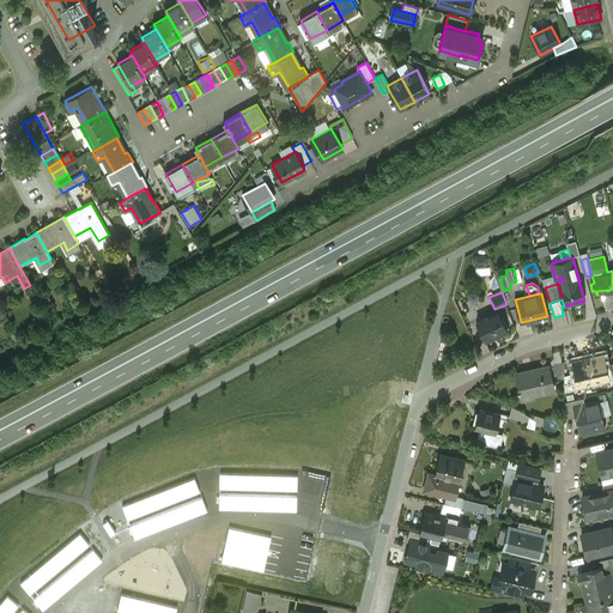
[(499,313),(490,317),(489,316),(478,321),(486,340),(508,331),(499,313)]
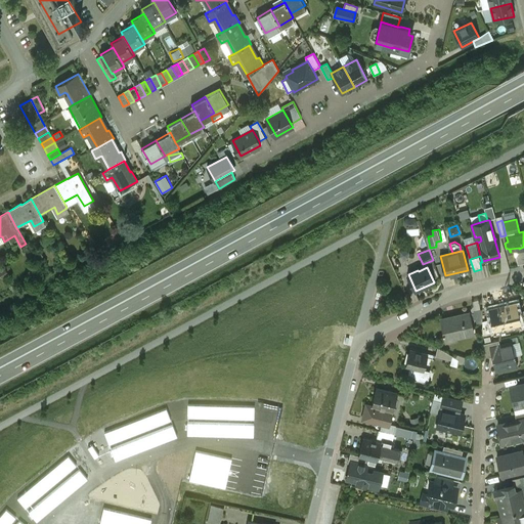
[(482,309),(474,311),(477,324),(482,323),(482,309)]
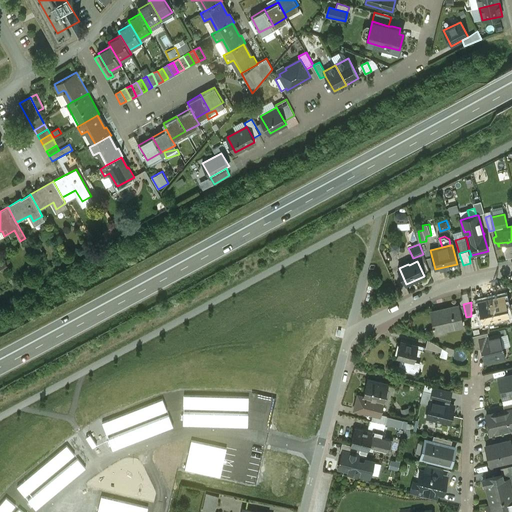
[(459,306),(431,312),(434,325),(432,325),(432,327),(434,326),(435,332),(463,326),(459,306)]
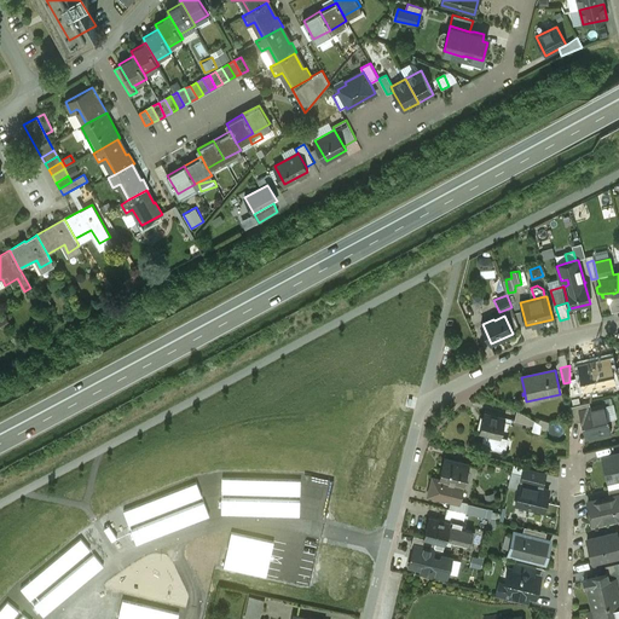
[(574,381),(576,392),(586,391),(585,380),(574,381)]
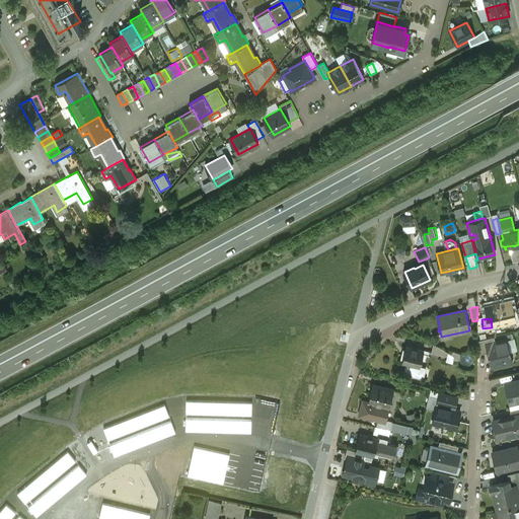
[(494,337),(477,341),(476,353),(489,354),(487,345),(496,343),(494,337)]
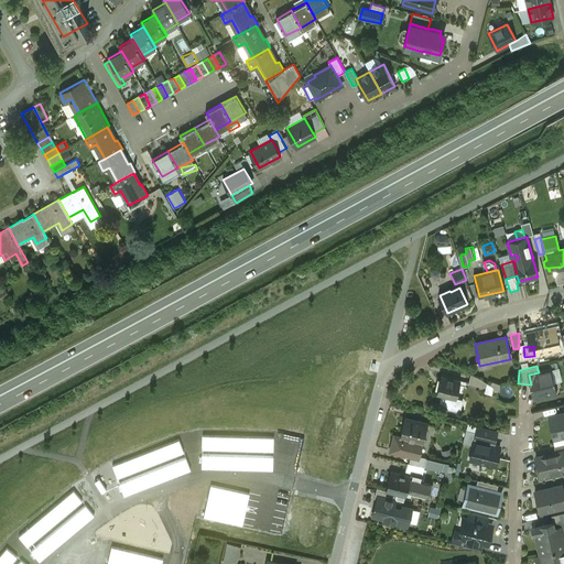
[(539,372),(529,375),(531,384),(534,398),(555,393),(550,369),(539,372)]
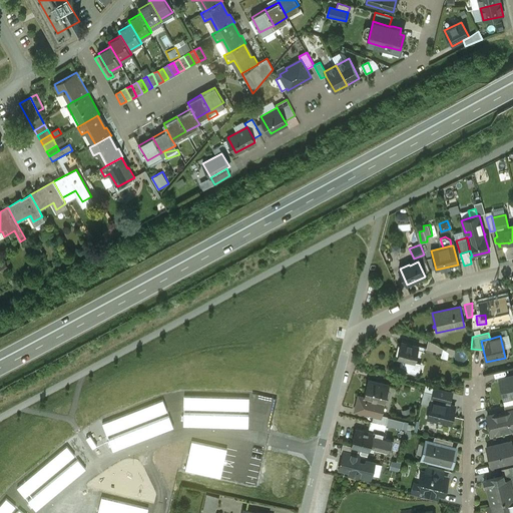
[(444,348),(429,340),(424,348),(441,353),(444,348)]
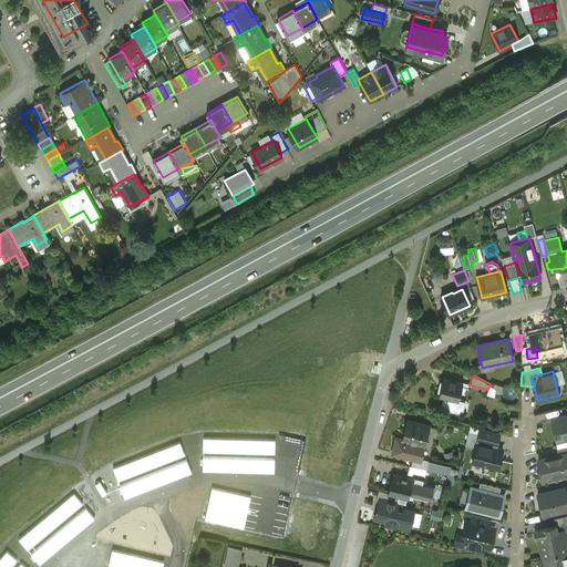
[(463,383),(443,378),(439,395),(459,400),(463,383)]
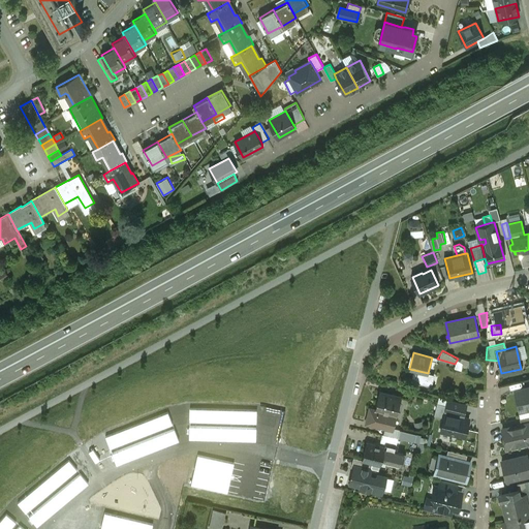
[(528,386),(515,391),(518,401),(520,400),(521,407),(528,405),(528,386)]
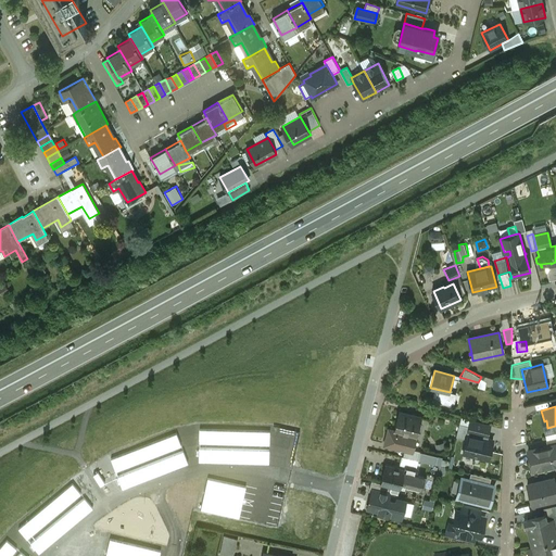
[(408,414),(400,412),(394,430),(408,433),(408,432),(417,434),(421,418),(408,415),(408,414)]
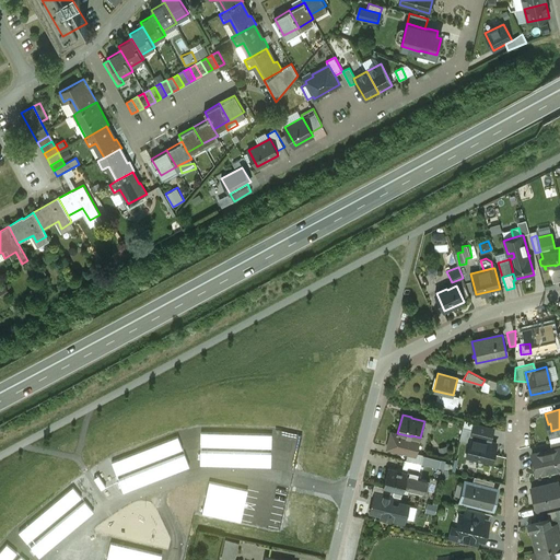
[(490,442),(493,428),(475,423),(473,429),(471,438),(490,442)]
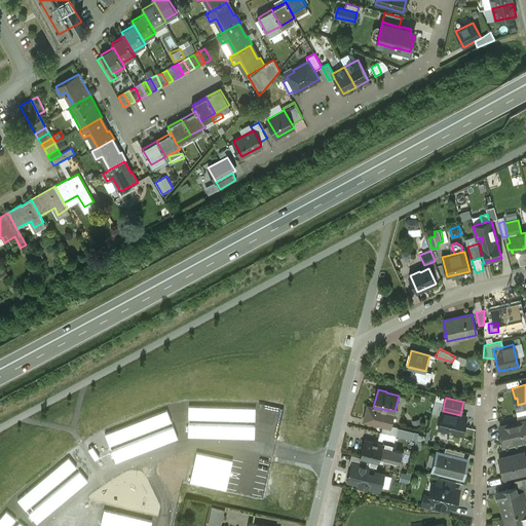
[(441,415),(443,411),(444,403),(435,401),(431,413),(441,415)]
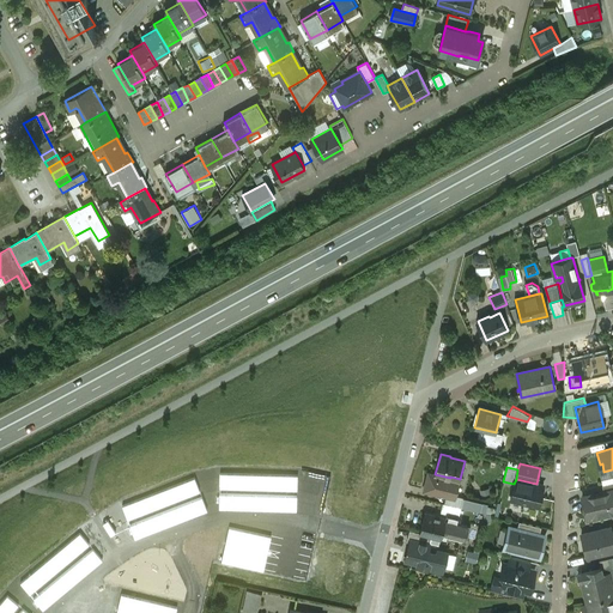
[(450,478),(435,474),(429,472),(424,490),(455,498),(460,479),(450,477),(450,478)]
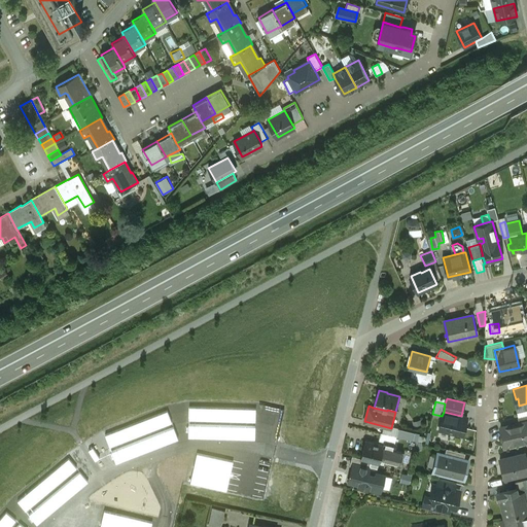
[(462,435),(467,417),(461,416),(444,412),(442,416),(438,429),(462,435)]
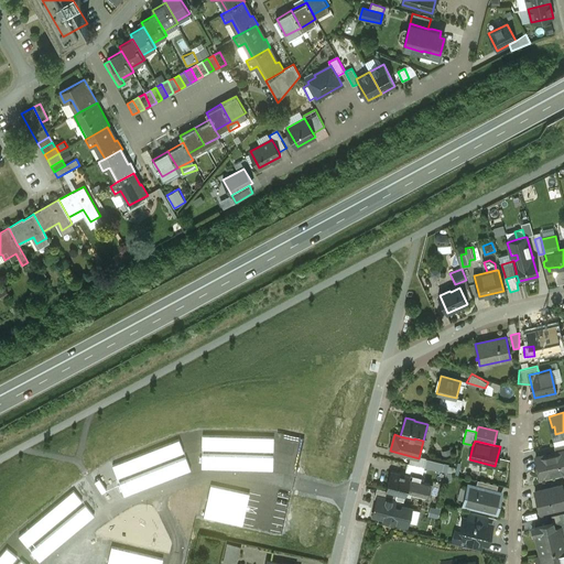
[(563,443),(554,446),(555,452),(563,449),(563,443)]
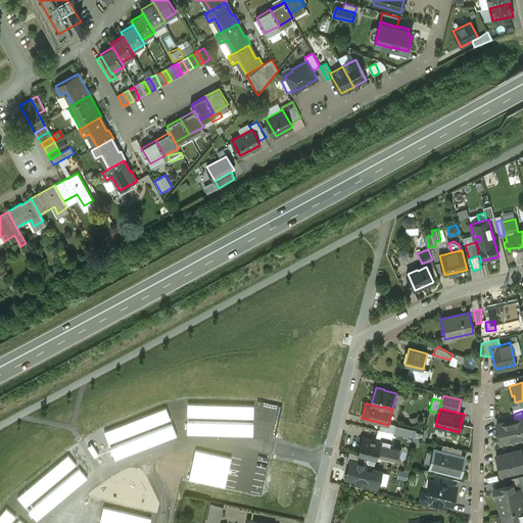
[(522,417),(515,419),(496,424),(502,442),(522,437),(522,417)]
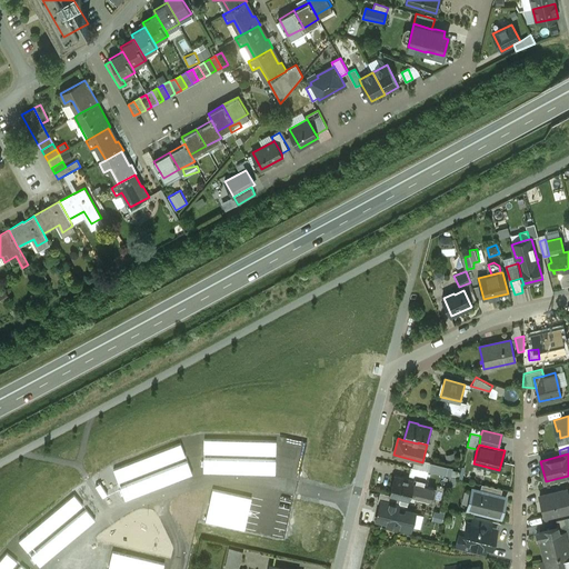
[(449,467),(431,462),(429,471),(447,476),(449,469),(449,467)]
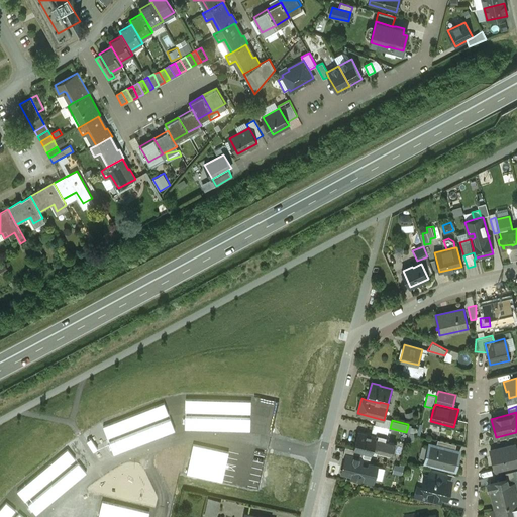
[(376,437),(358,432),(354,449),(365,451),(372,453),(373,450),(392,455),(395,444),(376,438),(376,437)]
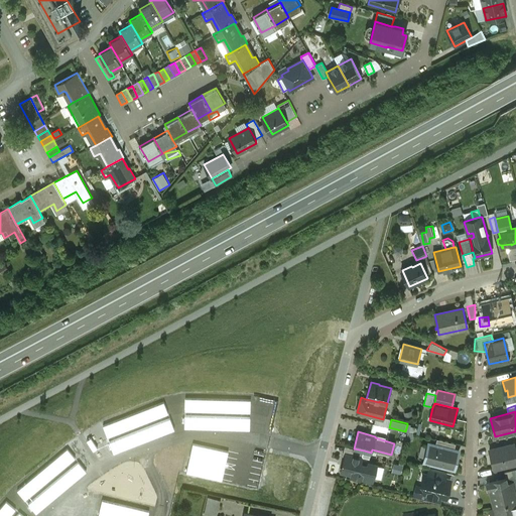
[(456,443),(437,439),(435,445),(455,450),(456,443)]
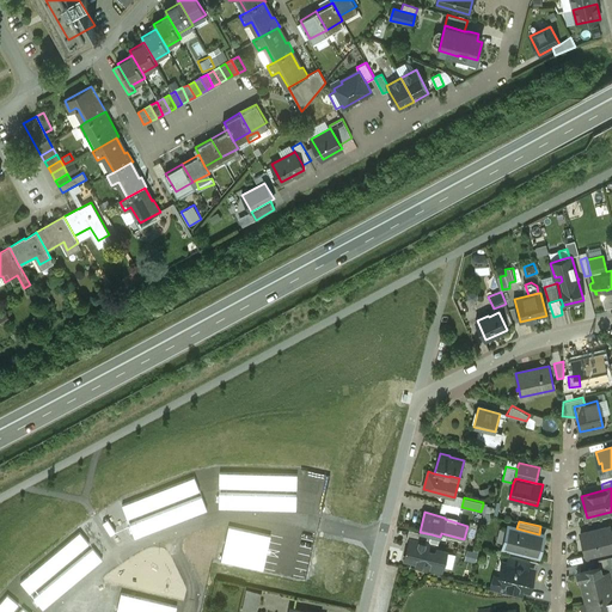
[(516,528),(509,527),(505,548),(538,556),(543,536),(516,528)]
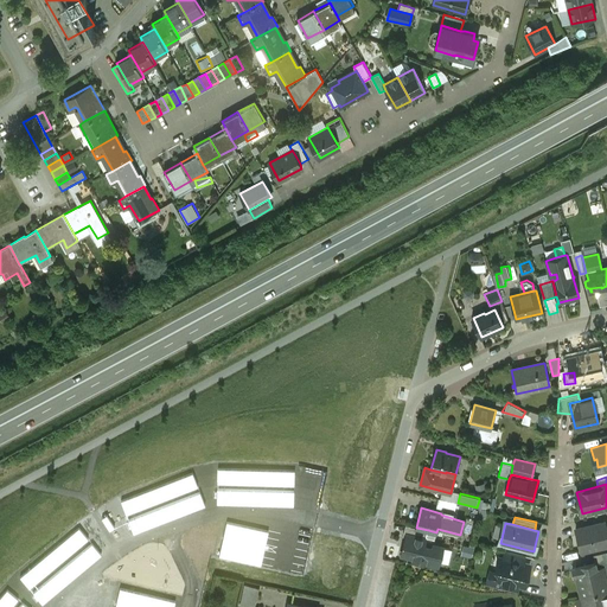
[(606,532),(605,523),(575,529),(580,551),(606,544),(606,532)]
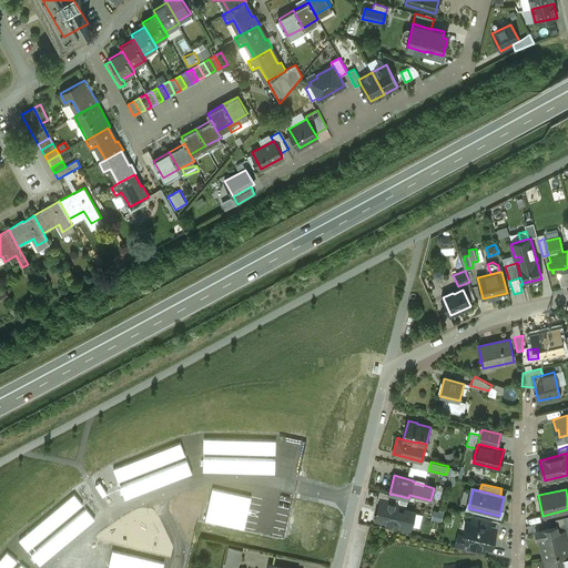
[(389,494),(379,492),(377,501),(381,503),(382,499),(398,504),(398,503),(401,496),(389,494)]
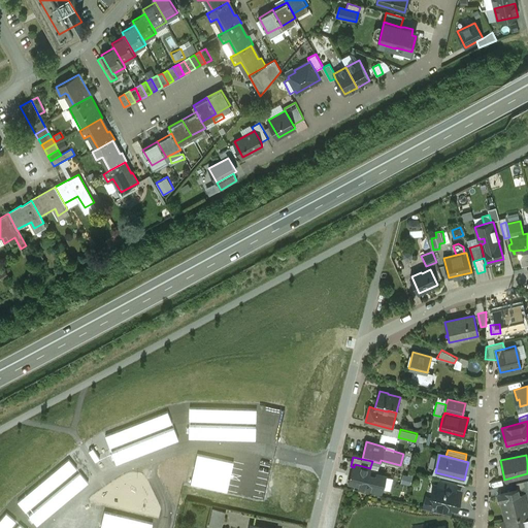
[(370,468),(355,464),(354,467),(350,483),(369,488),(372,487),(383,489),(386,475),(376,473),(377,469),(370,467),(370,468)]
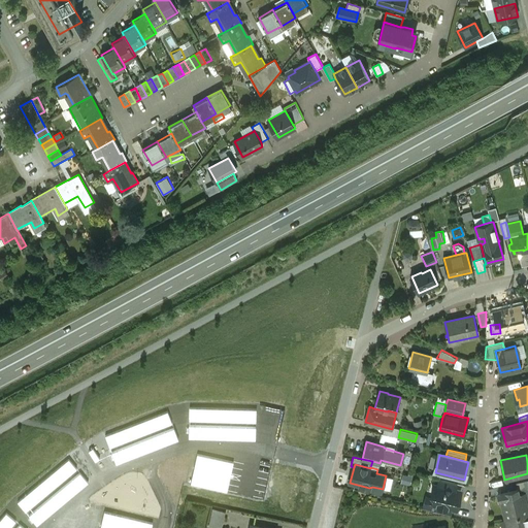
[(457,484),(439,480),(437,486),(456,490),(457,484)]
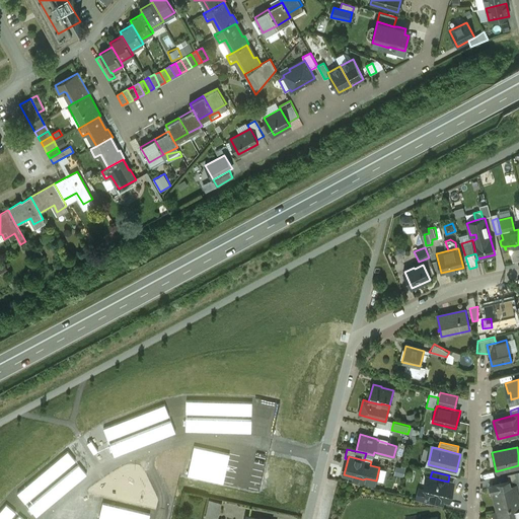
[(518,471),(507,474),(510,486),(515,485),(514,480),(518,478),(518,471)]
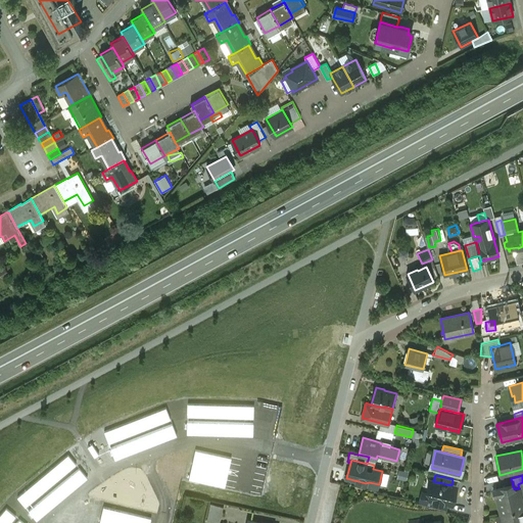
[(433,481),(429,480),(427,488),(430,493),(429,500),(434,501),(446,504),(452,505),(457,487),(452,485),(433,481)]
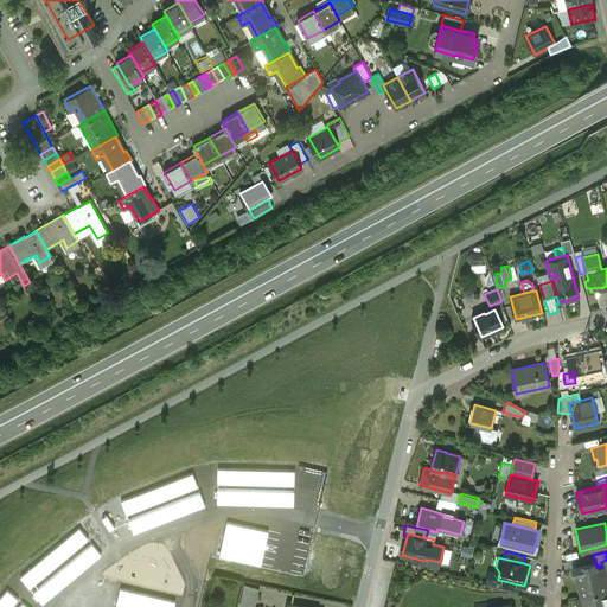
[(596,568),(576,573),(582,598),(606,590),(606,588),(605,575),(602,567),(596,568)]
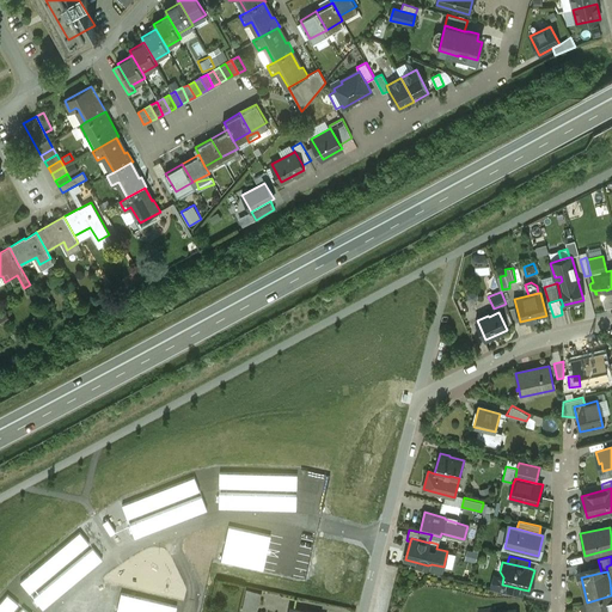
[(522,589),(508,586),(506,593),(521,597),(522,589)]
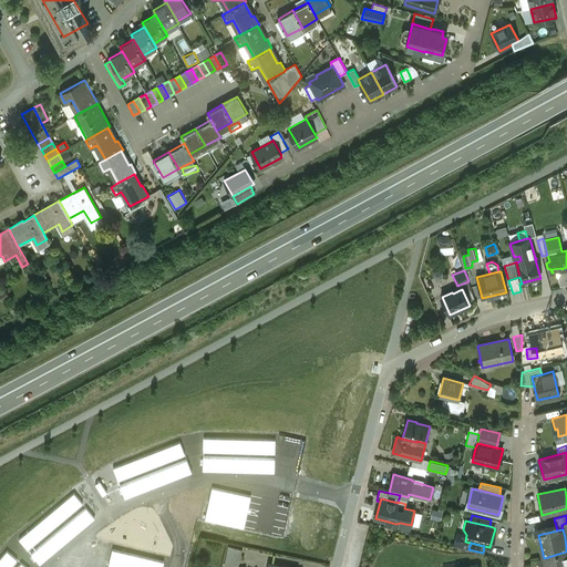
[(238,566),(241,550),(228,548),(225,566),(227,566),(238,566)]
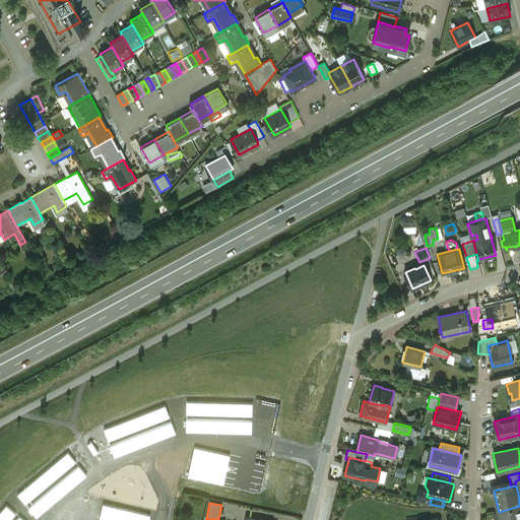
[(519,519),(519,506),(499,512),(500,519),(519,519)]
